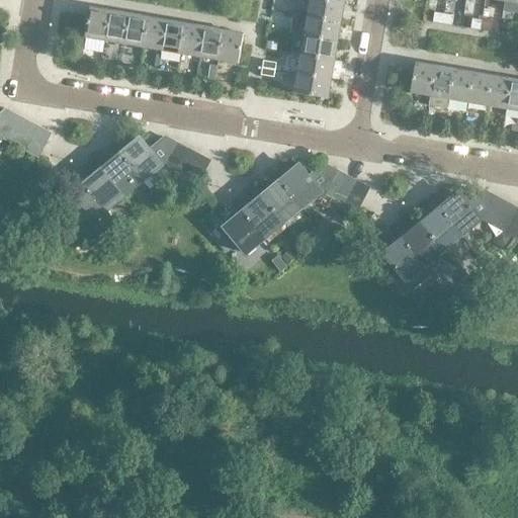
[(340,22),(343,4),(322,0),(310,0),(308,17),(340,22)]
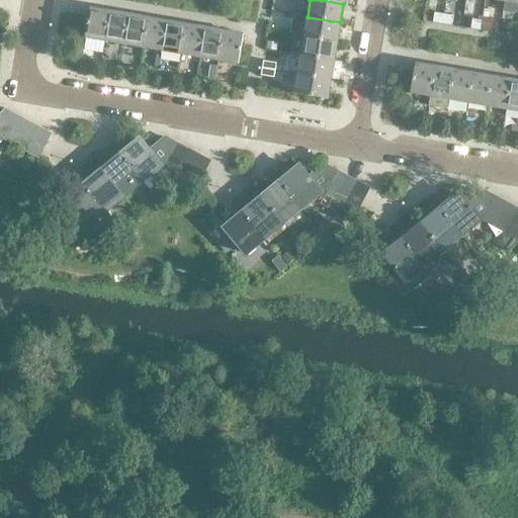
[(104,40),(109,11),(90,8),(85,37),(104,40)]
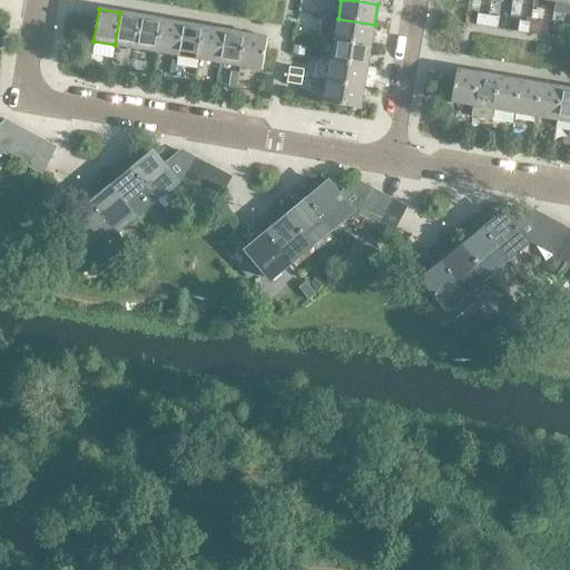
[(136,49),(141,16),(120,12),(115,45),(136,49)]
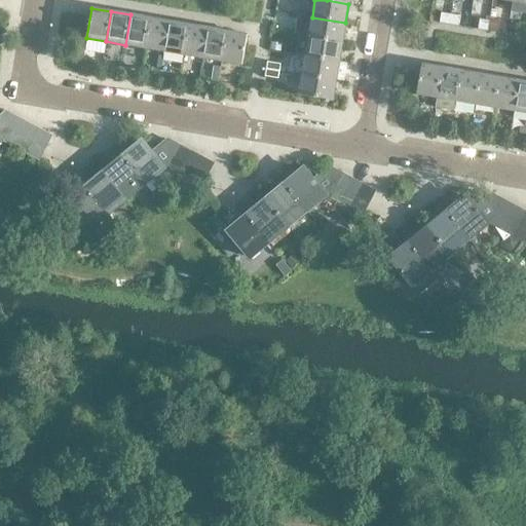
[(449,25),(450,14),(441,12),(439,23),(449,25)]
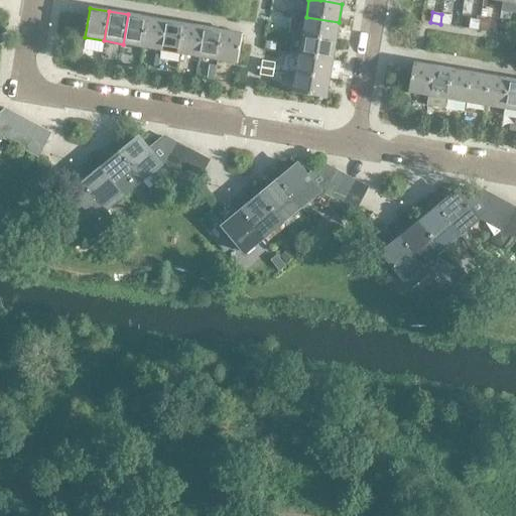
[(142,47),(147,18),(128,14),(123,44),(142,47)]
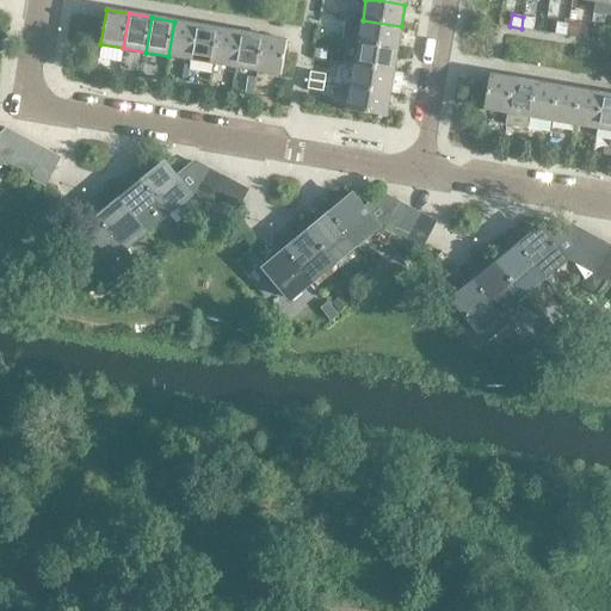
[(535,19),(523,17),(522,29),(532,30),(535,19)]
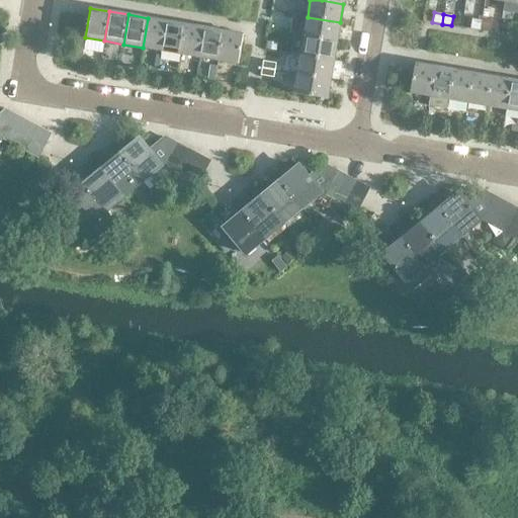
[(337,41),(340,22),(308,17),(304,35),(337,41)]
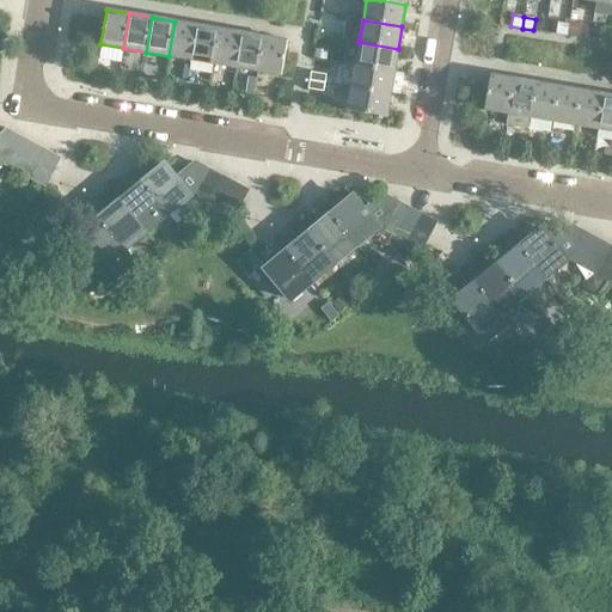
[(191,60),(197,25),(175,22),(169,56),(191,60)]
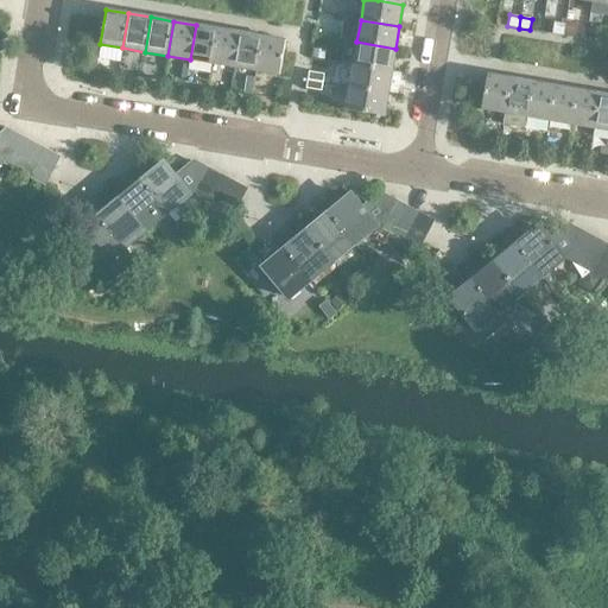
[(563,36),(565,24),(553,23),(552,33),(563,36)]
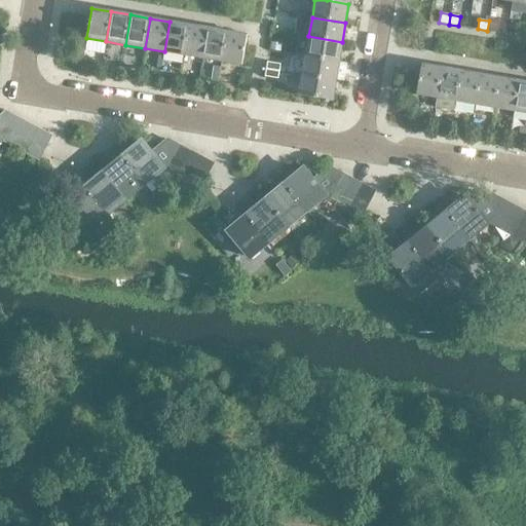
[(183,54),(188,25),(170,22),(164,51),(183,54)]
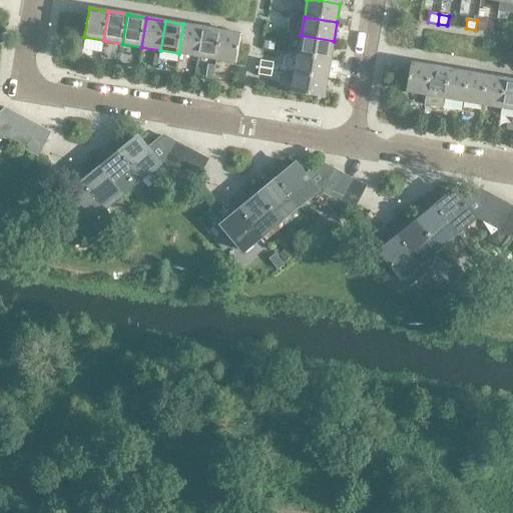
[(197,57),(202,27),(183,24),(178,53),(197,57)]
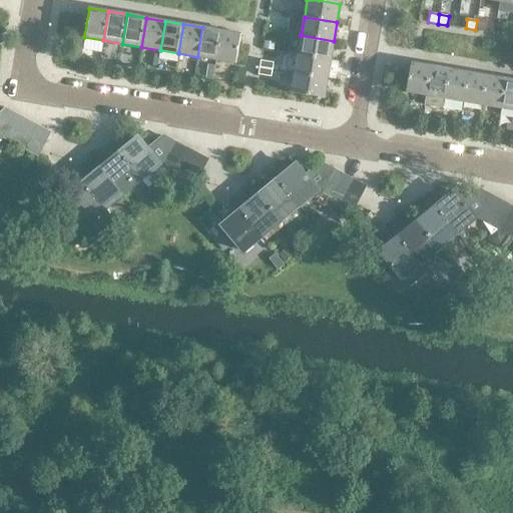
[(216,60),(221,31),(202,27),(197,57),(216,60)]
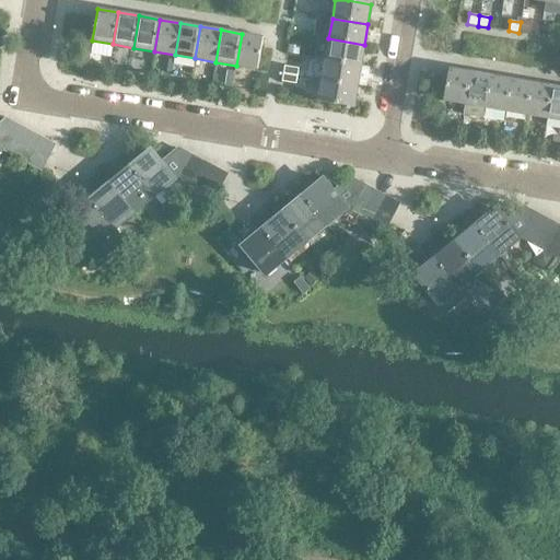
[(257,69),(260,48),(263,37),(242,34),(236,66),(257,69)]
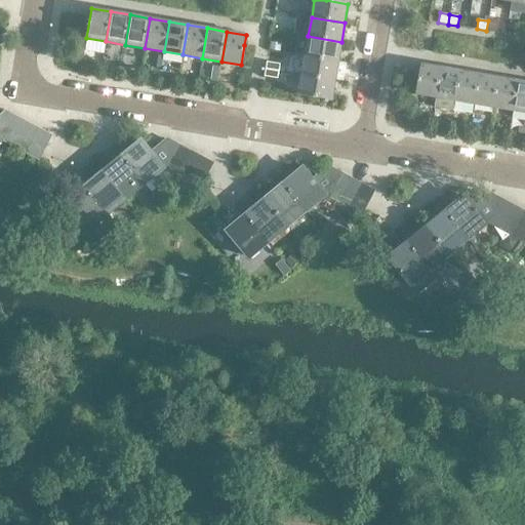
[(338,62),(341,42),(308,36),(305,55),(338,62)]
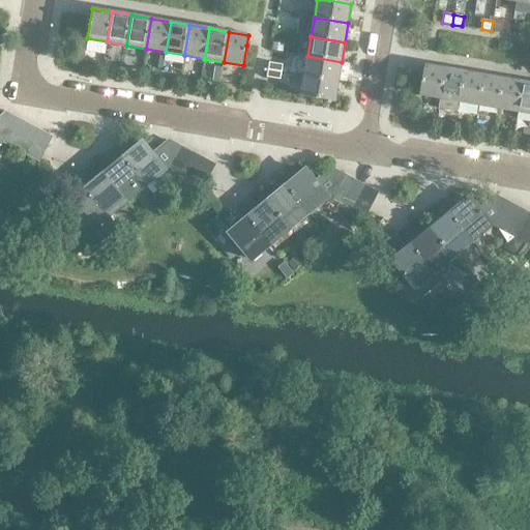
[(339,81),(342,62),(307,56),(304,76),(339,81)]
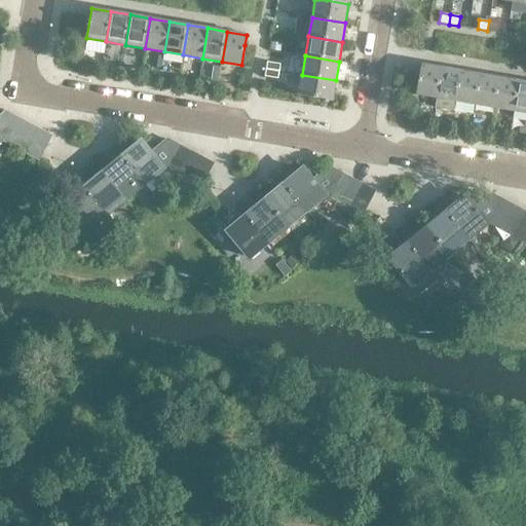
[(267,62),(266,69),(280,72),(282,64),(267,62)]
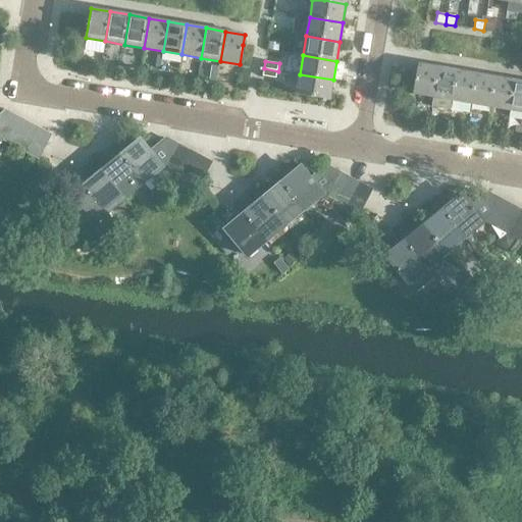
[(433,97),(438,67),(418,64),(413,94),(433,97)]
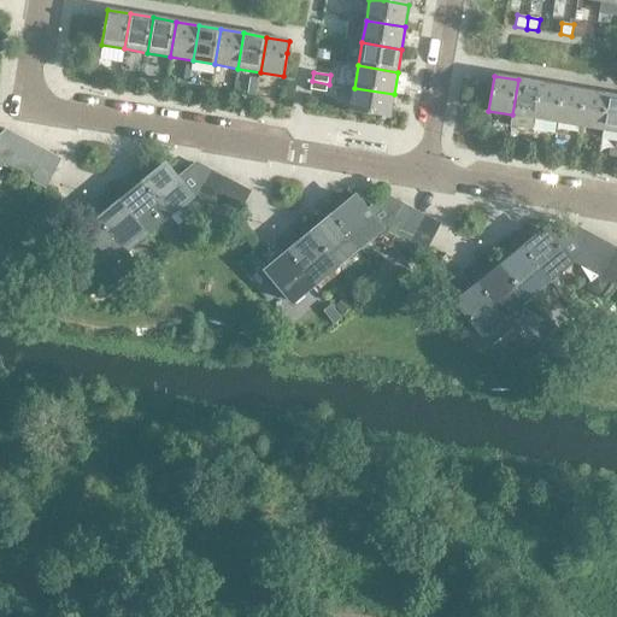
[(534,118),(540,83),(518,80),(512,115),(534,118)]
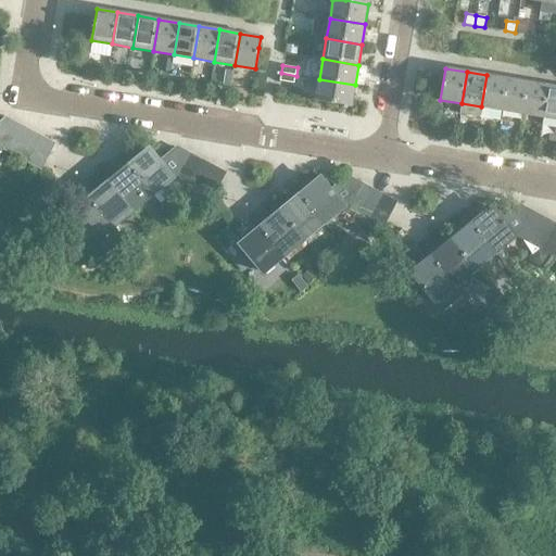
[(295,84),(297,76),(281,73),(279,80),(295,84)]
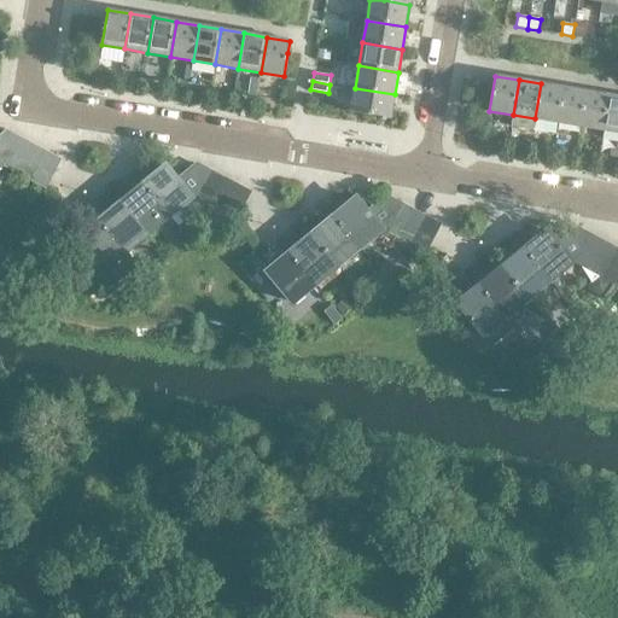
[(558,123),(564,87),(541,83),(535,118),(558,123)]
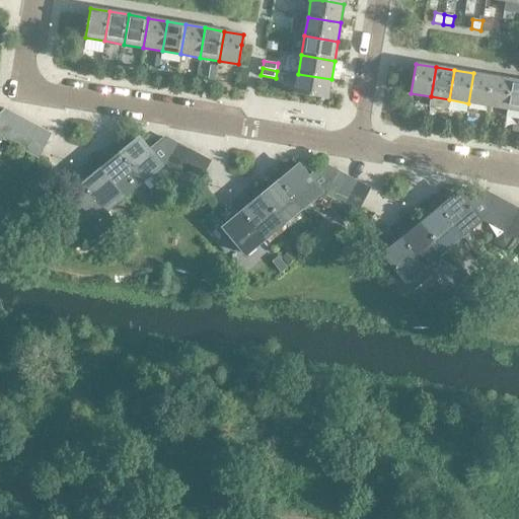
[(488,106),(493,77),(473,73),(468,103),(488,106)]
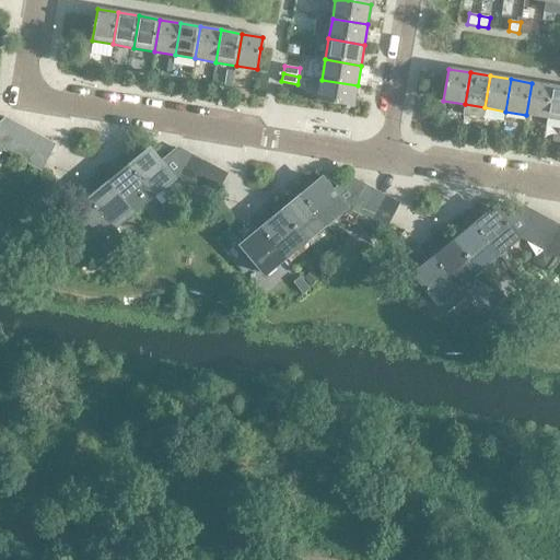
[(353,107),(358,85),(322,80),(318,101),(353,107)]
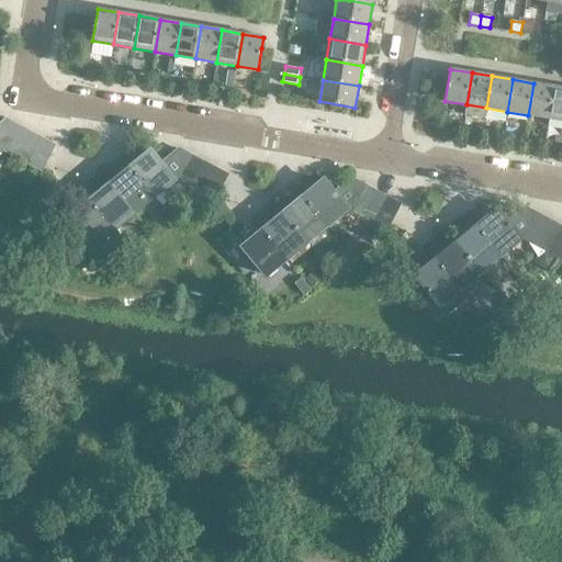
[(549,119),(554,87),(534,83),(528,115),(549,119)]
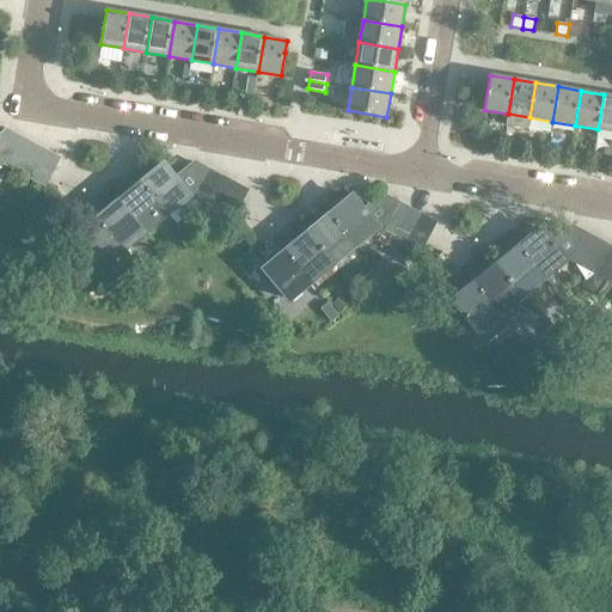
[(611,132),(611,95),(604,95),(598,129),(611,132)]
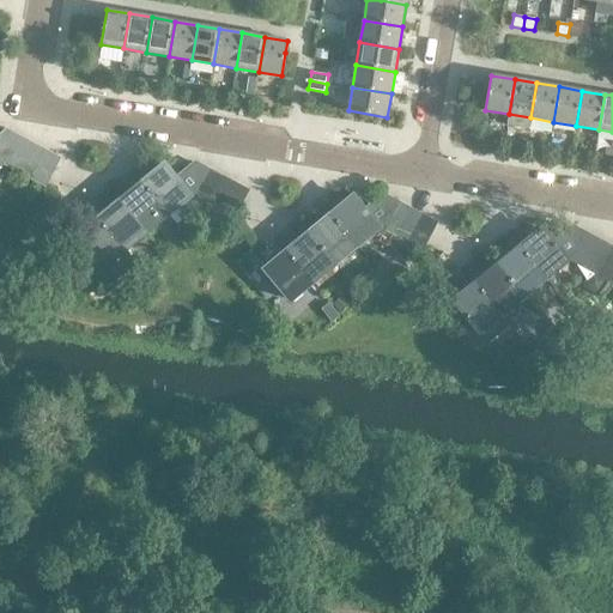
[(6,163),(20,138),(6,131),(0,135),(0,161),(1,163),(2,162),(6,163)]
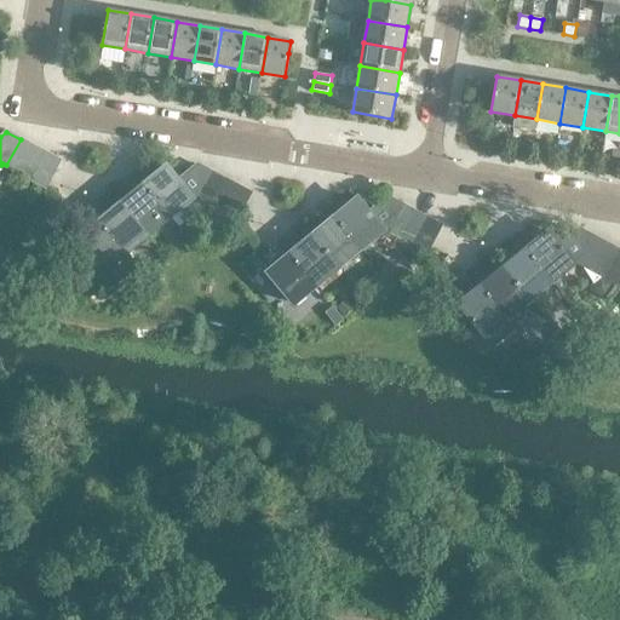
[(19,172),(33,147),(21,139),(6,165),(19,172)]
